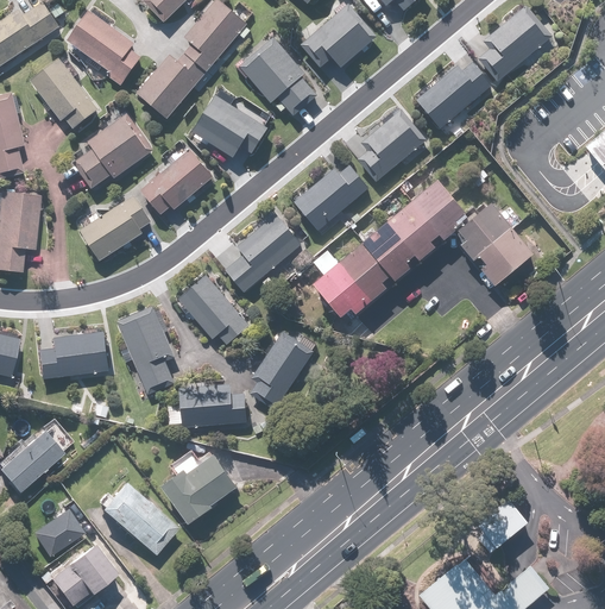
[(0,67),(62,26),(43,0),(23,14),(19,8),(0,20),(0,67)]
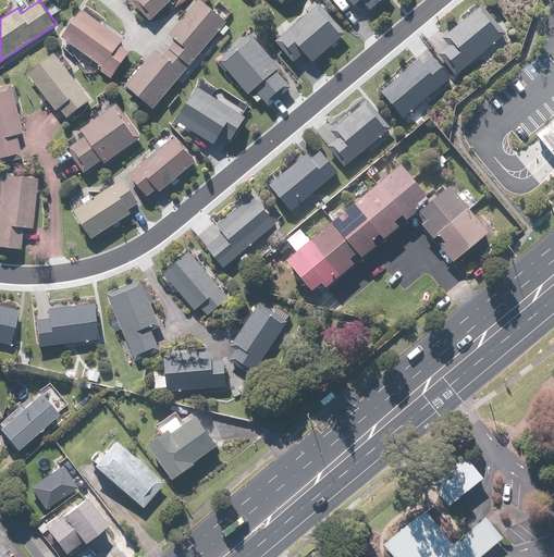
[(125,85),(152,108),(224,22),(198,0),(196,0),(168,34),(174,40),(161,56),(155,50),(125,85)]
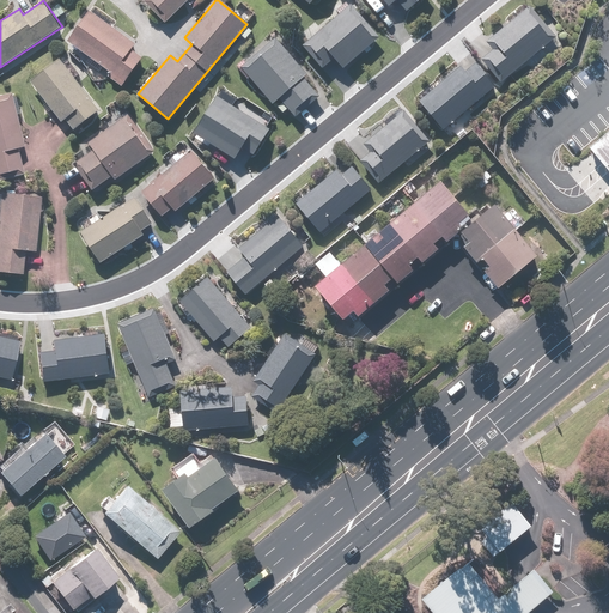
[(144,0),(144,1),(164,22),(186,0),(144,0)]
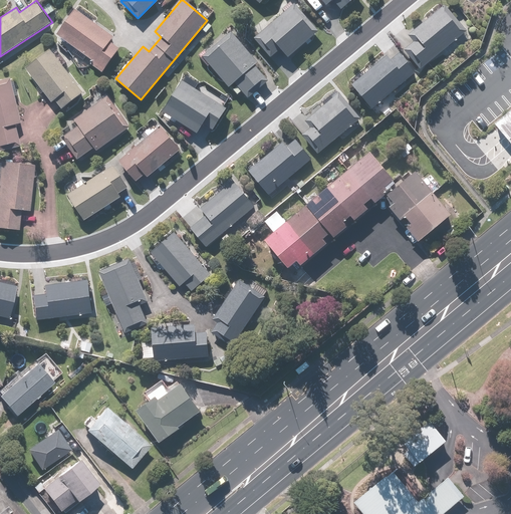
[(350,0),(320,0),(325,6),(331,1),(339,10),(350,0)]
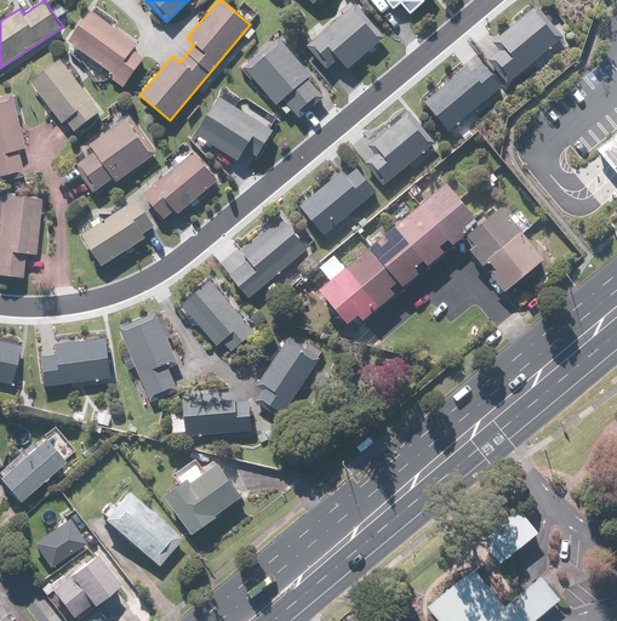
[(355,3),(306,45),(326,70),(338,60),(346,68),(383,36),(355,3)]
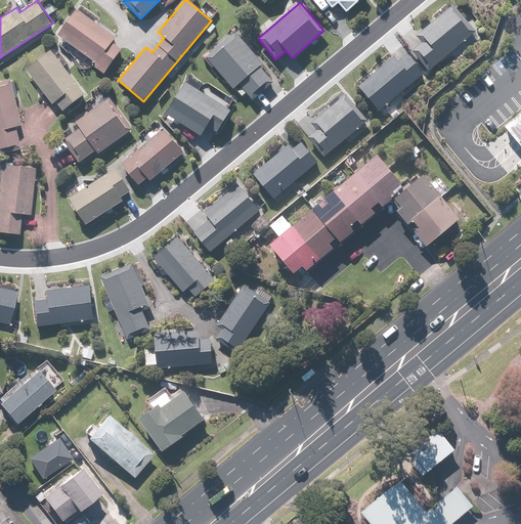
[(427,70),(475,31),(452,3),(415,34),(421,42),(410,50),(427,70)]
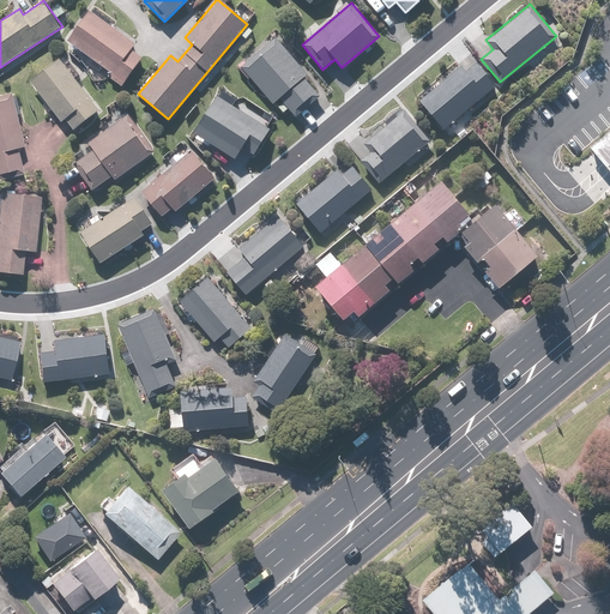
[(90,10),(67,41),(110,72),(107,77),(121,86),(143,58),(131,49),(136,43),(90,10)]
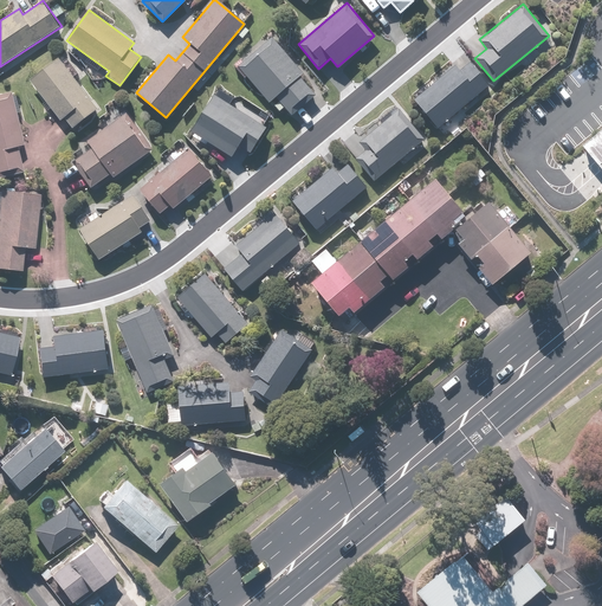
[(304,73),(271,37),(237,66),(269,104),(276,98),(291,116),(316,95),(301,77),(304,73)]
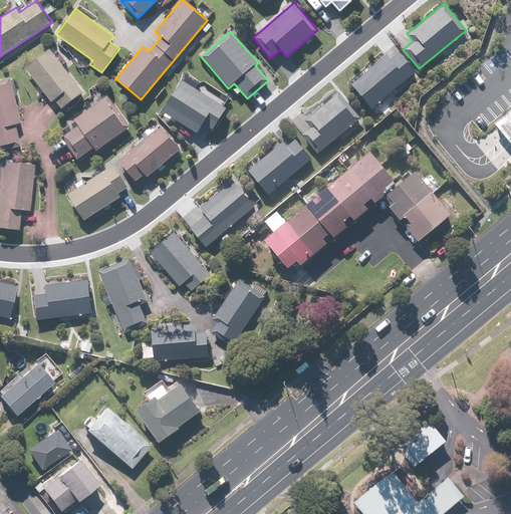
[(83,92),(50,48),(25,67),(51,102),(55,99),(62,108),(83,92)]
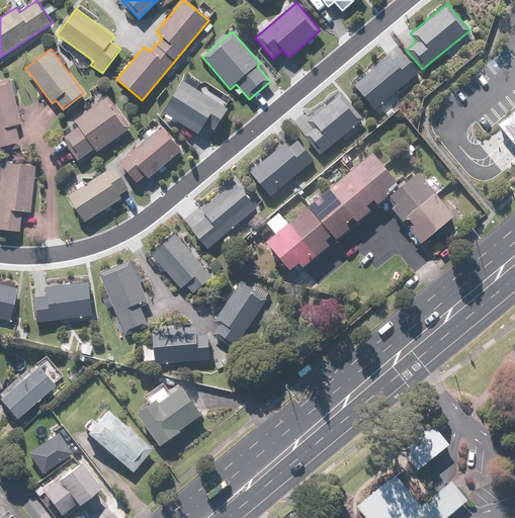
[(374,108),(417,72),(401,53),(393,60),(389,55),(353,84),(374,108)]
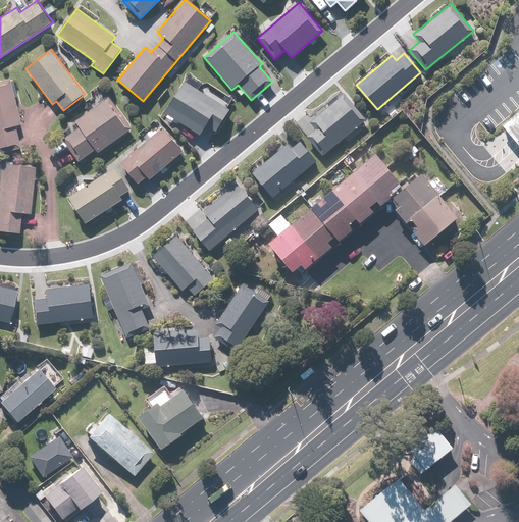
[(7,79),(0,80),(0,152),(19,148),(13,126),(19,124),(7,79)]
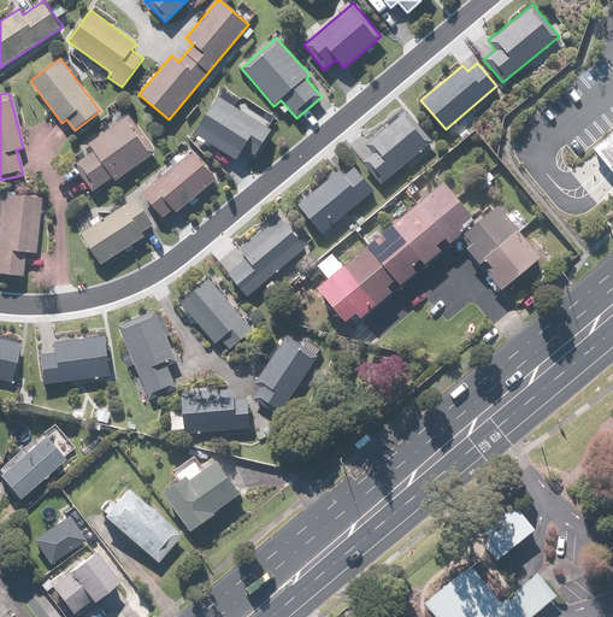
[(271,129),(218,95),(194,134),(237,162),(245,150),(254,156),(271,129)]
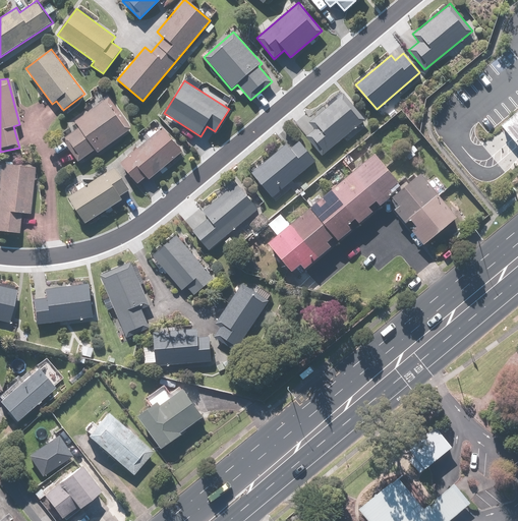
[(304,137),(321,156),(362,119),(341,95),(308,122),(314,129),(304,137)]
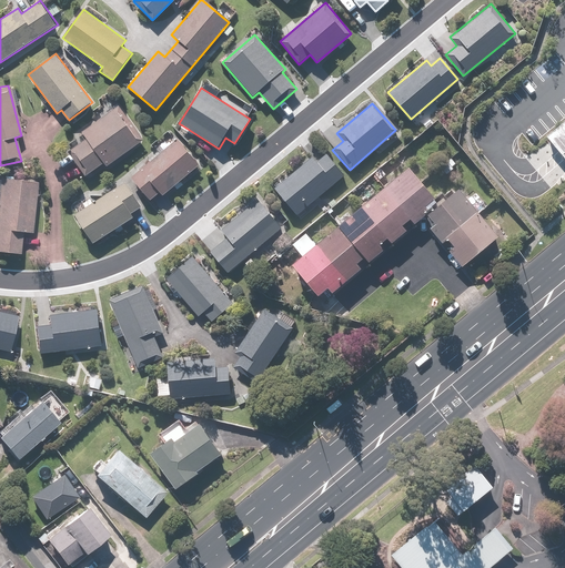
[(143,140),(119,105),(81,132),(86,139),(67,152),(86,176),(103,163),(106,166),(143,140)]
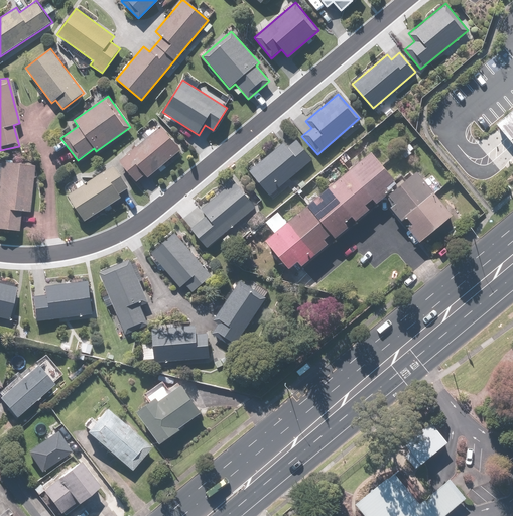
[(512,109),(495,124),(512,145),(512,109)]
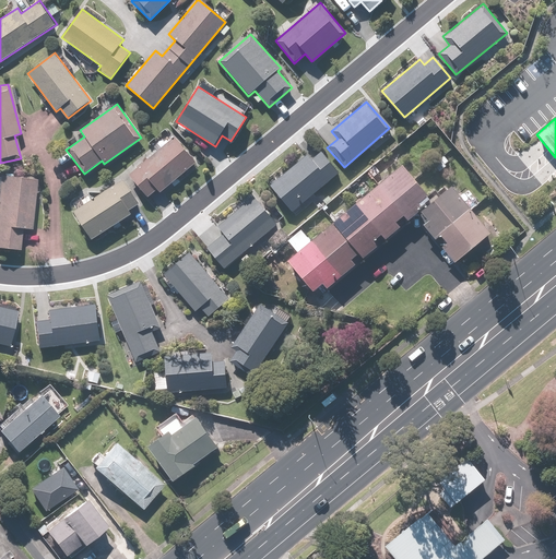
[(173,137),(129,175),(148,197),(157,189),(161,192),(196,163),(173,137)]
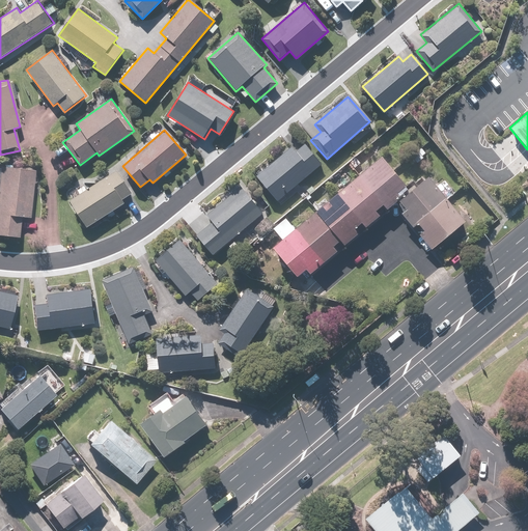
[(254,175),(276,201),(321,163),(304,143),(295,150),(290,145),(254,175)]
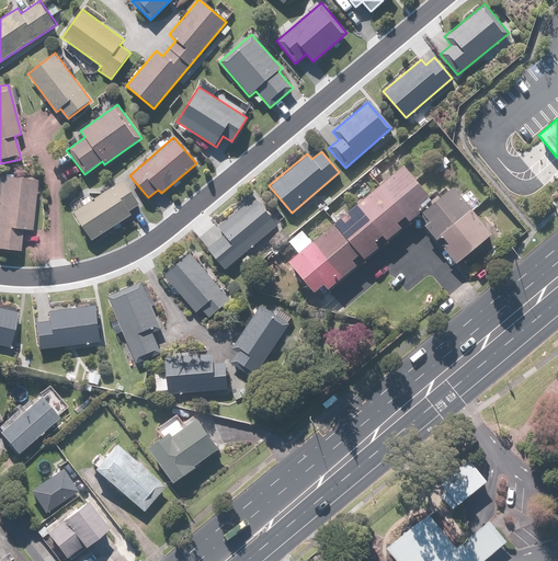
[(406,164),(289,261),(316,290),(431,195),(406,164)]
